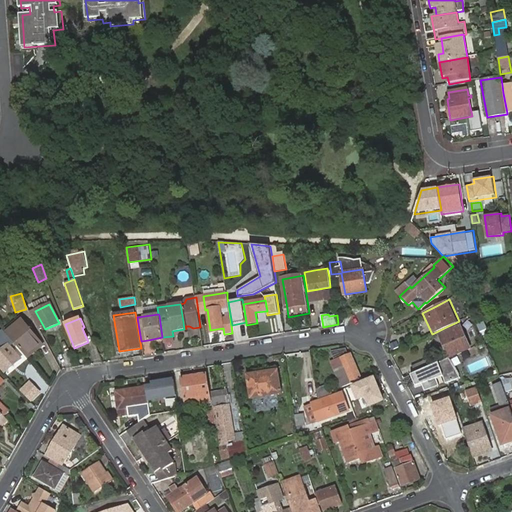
[(21,319),(8,330),(30,357),(43,346),(21,319)]
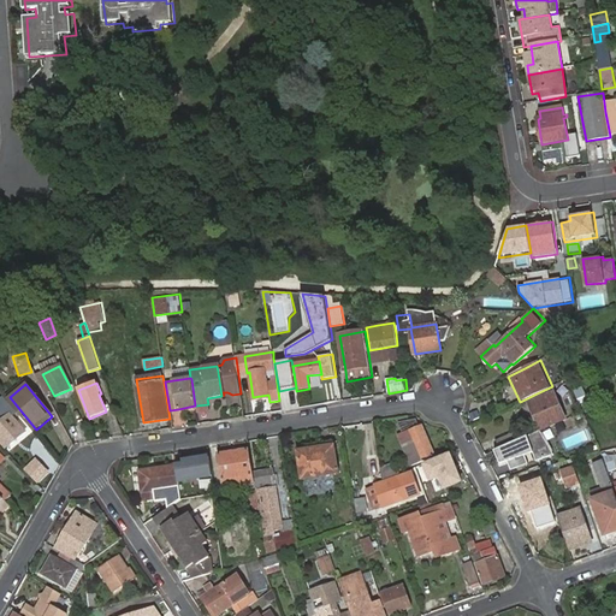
[(11,403),(0,390),(0,403),(5,409),(11,403)]
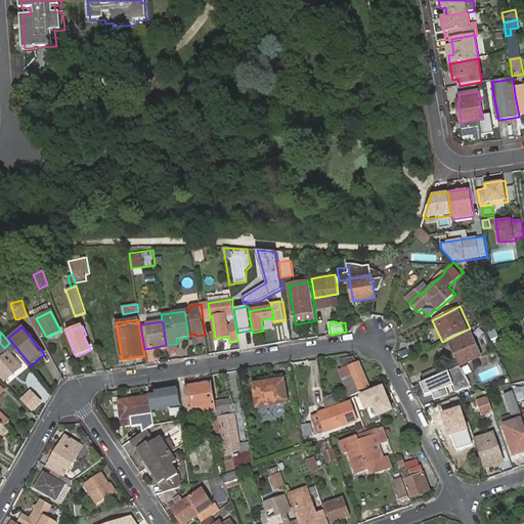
[(471,334),(448,344),(460,366),(462,364),(480,356),(471,334)]
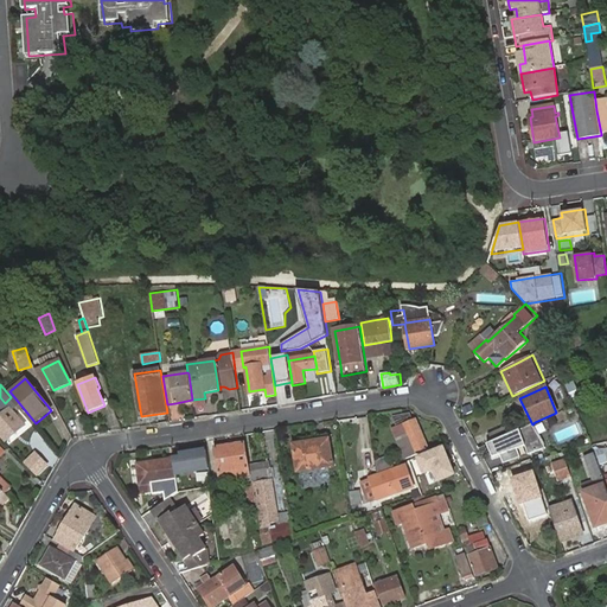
[(0,416),(0,433),(6,440),(25,425),(11,408),(0,416)]
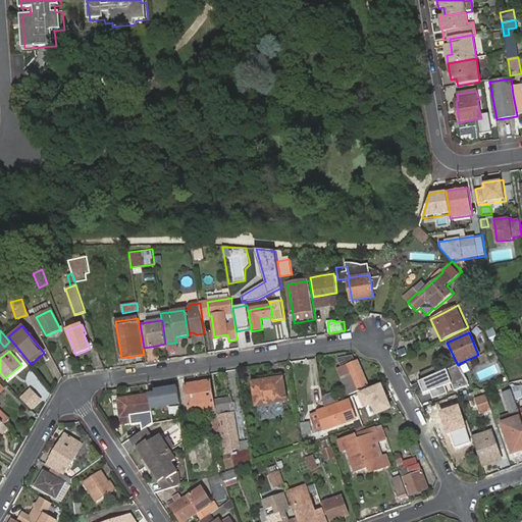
[(344,385),(349,398),(353,396),(351,394),(367,386),(358,360),(355,361),(352,356),(337,358),(348,384),(344,385)]
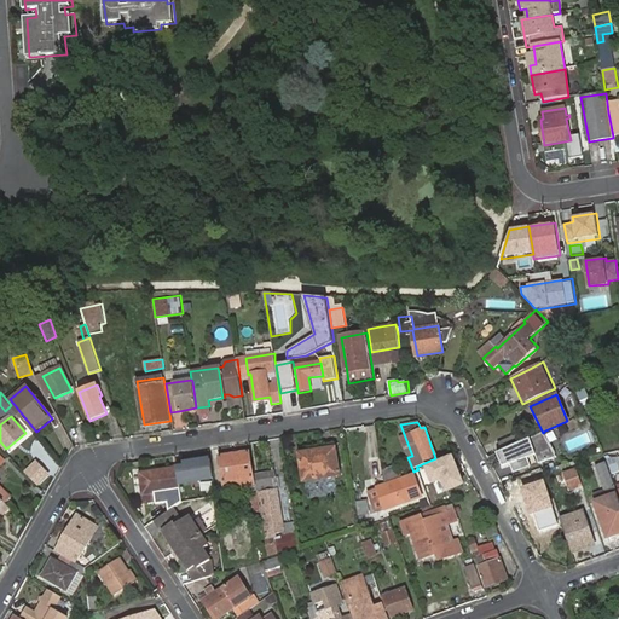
[(543,433),(497,453),(503,468),(510,464),(514,473),(531,464),(527,456),(534,452),(539,464),(557,456),(545,431),(543,433)]
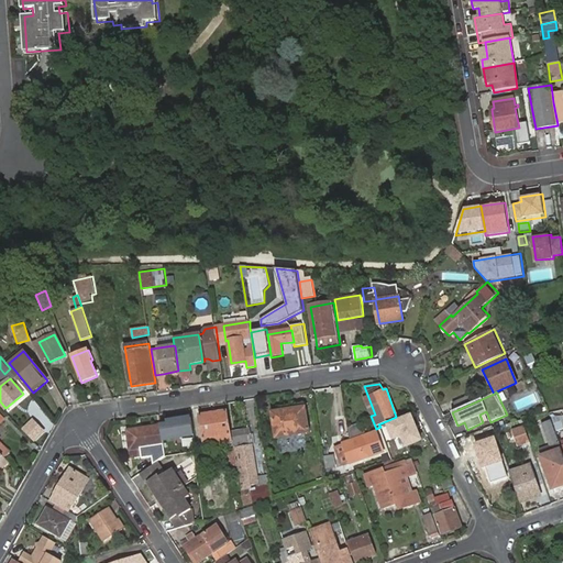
[(276,438),(309,432),(305,408),(273,414),(276,438)]
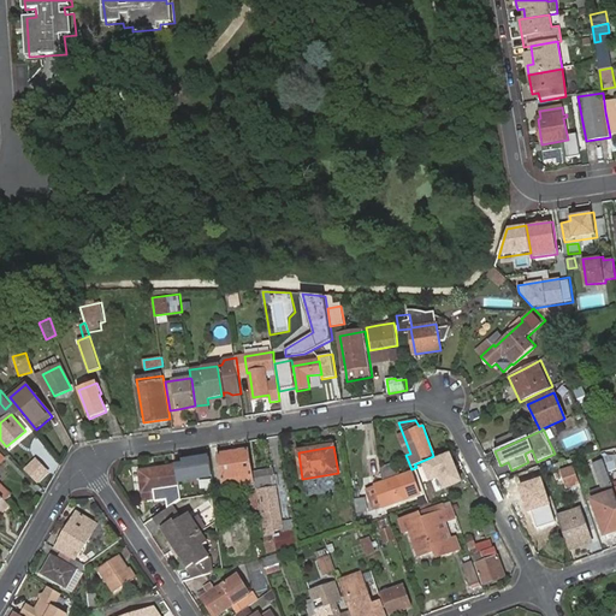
[(248,450),(219,455),(224,487),(248,483),(250,495),(256,493),(256,490),(255,481),(253,483),(248,450)]
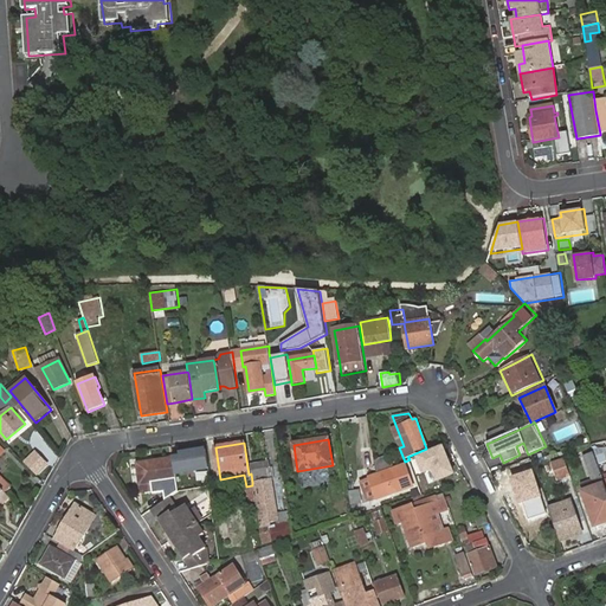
[(443,446),(418,456),(425,474),(433,471),(438,482),(455,475),(443,446)]
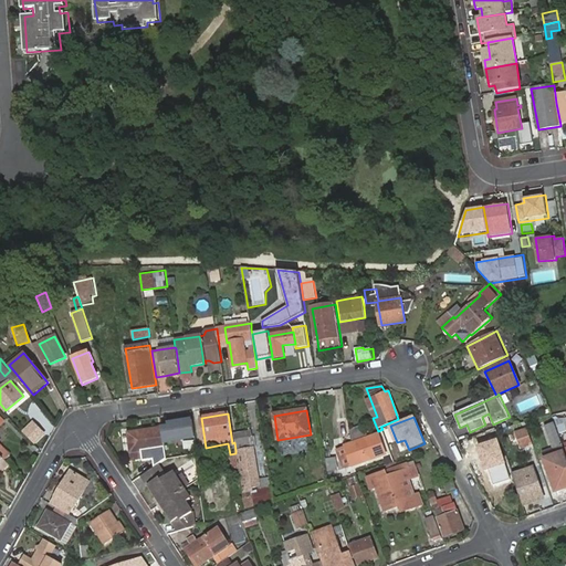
[(167,427),(161,428),(164,444),(194,439),(190,418),(167,422),(167,427)]
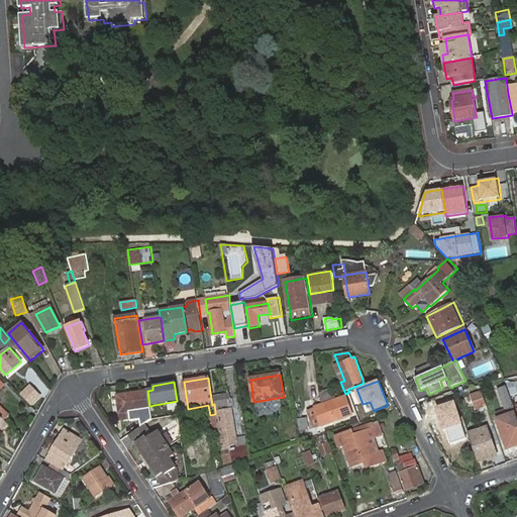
[(516,383),(516,382),(506,385),(506,387),(509,396),(516,393),(516,390),(516,389),(516,383)]
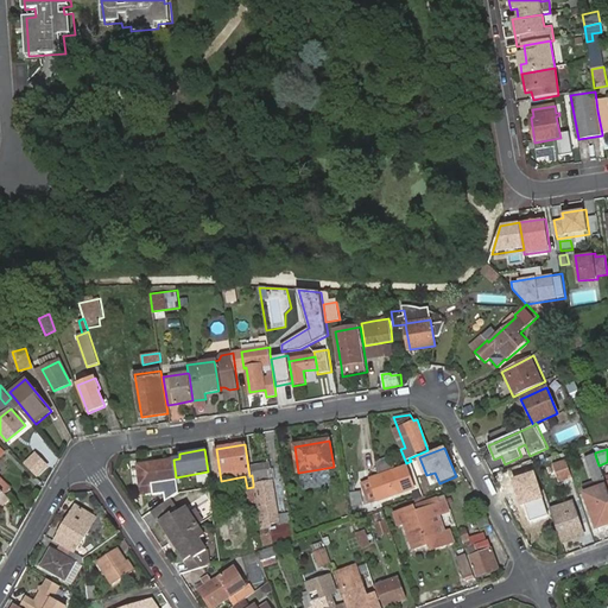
[(595,455),(584,458),(594,482),(603,479),(599,466),(595,455)]
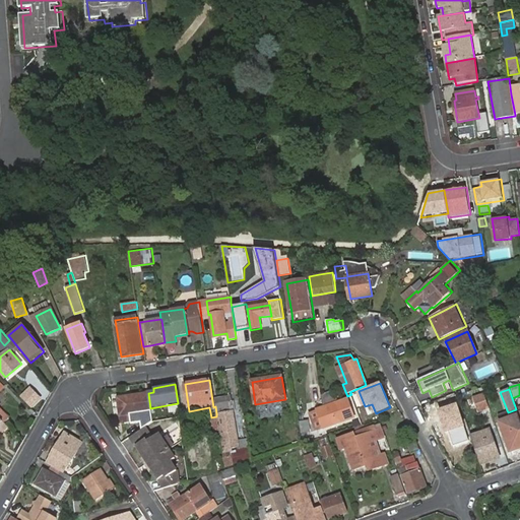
[(330,391),(320,394),(323,403),(333,400),(330,391)]
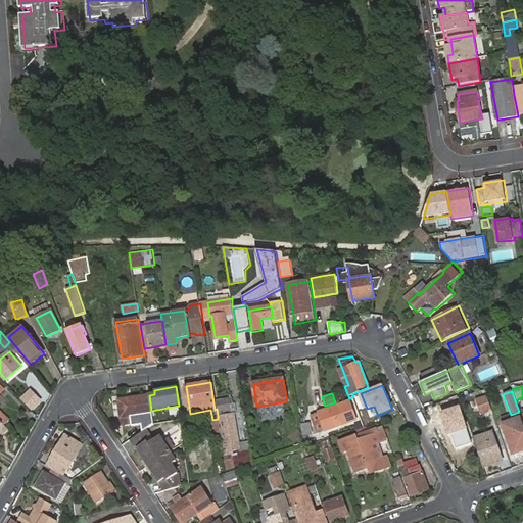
[(119,400),(122,424),(131,423),(130,416),(152,412),(151,411),(149,395),(119,400)]
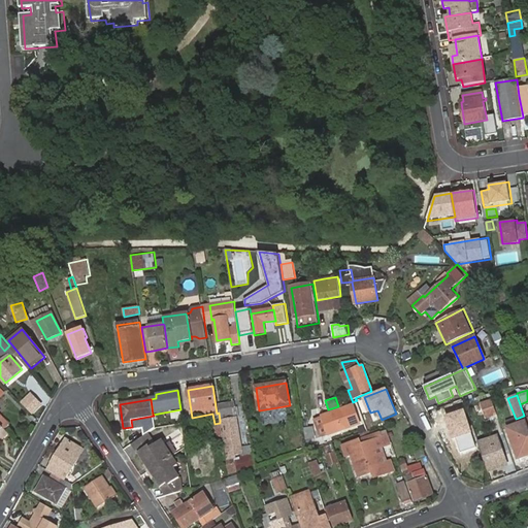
[(496,414),(491,399),(482,402),(472,405),(475,414),(485,411),(486,418),(496,414)]
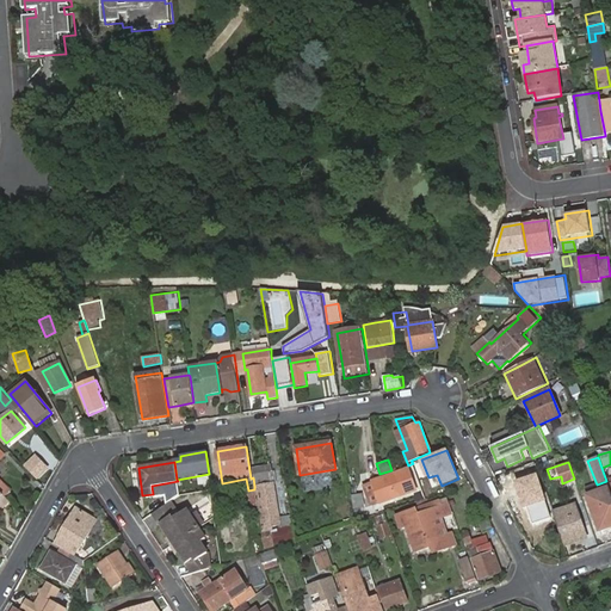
[(253,467),(257,483),(273,480),(270,463),(253,467)]
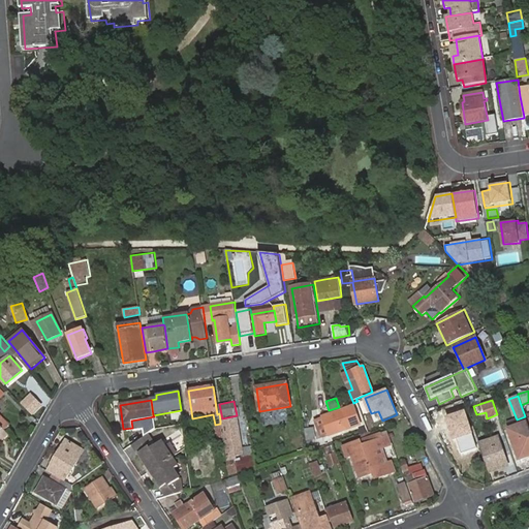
[(463,410),(460,403),(453,406),(455,413),(463,410)]
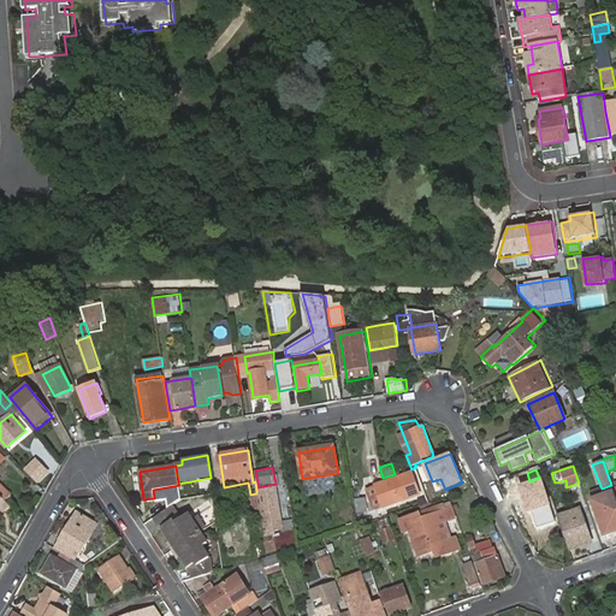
[(375,487),(384,509),(420,495),(412,474),(375,487)]
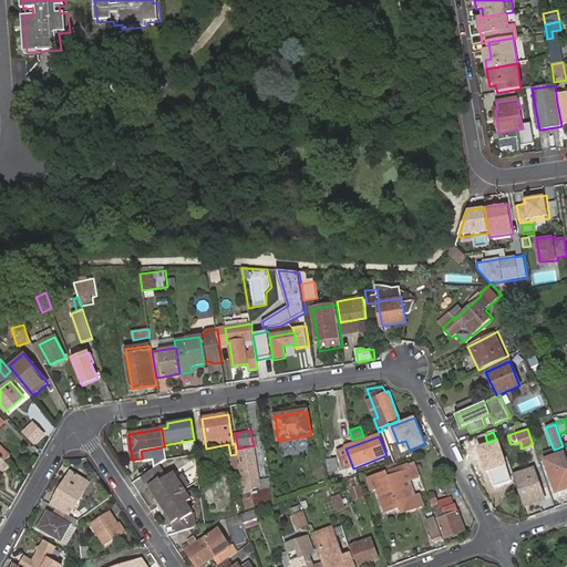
[(481,447),(494,487),(513,482),(498,442),(481,447)]
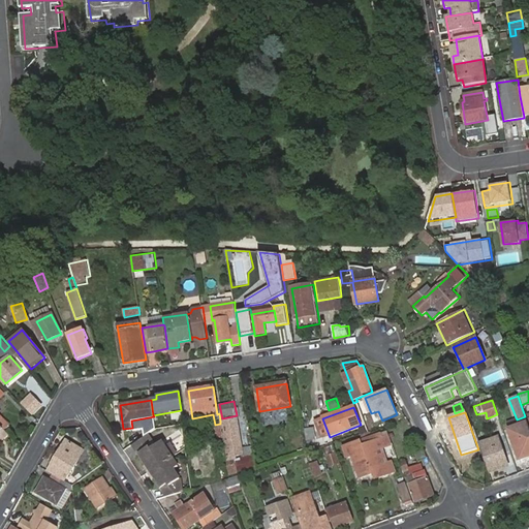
[(526,419),(525,416),(517,419),(506,423),(508,429),(527,423),(526,419)]
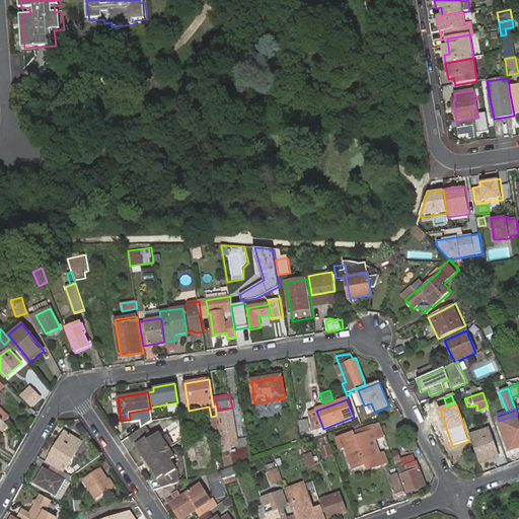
[(216,413),(216,416),(220,440),(222,456),(230,455),(229,451),(232,451),(231,448),(236,447),(235,437),(230,411),(216,413)]
